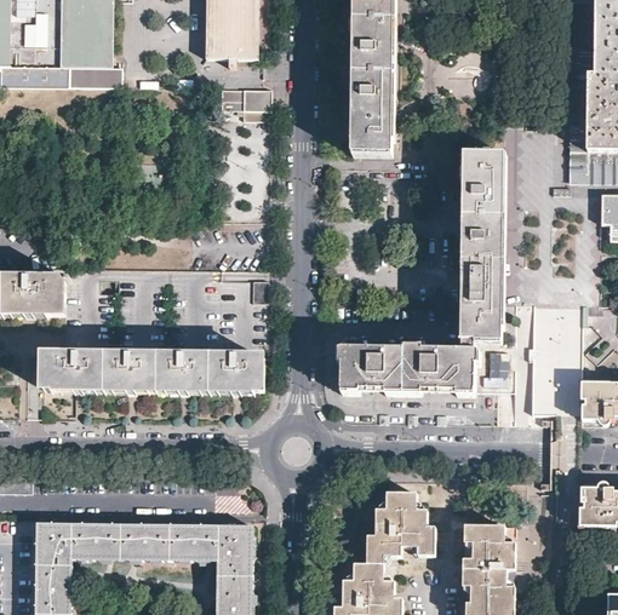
[(0,84),(34,85),(34,64),(10,63),(10,0),(0,0),(0,84)]
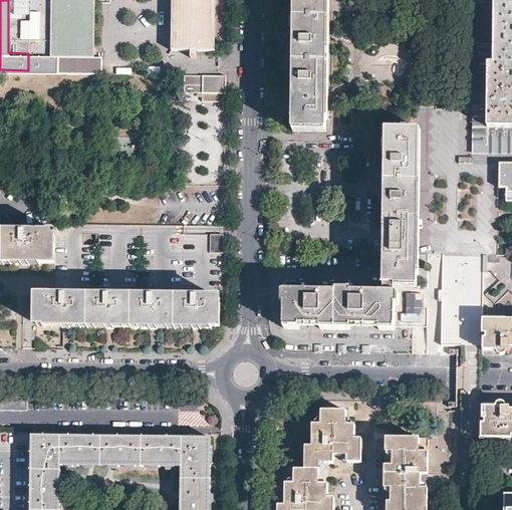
[(96,52),(95,0),(49,0),(49,53),(28,53),(28,70),(105,71),(105,52),(96,52)]
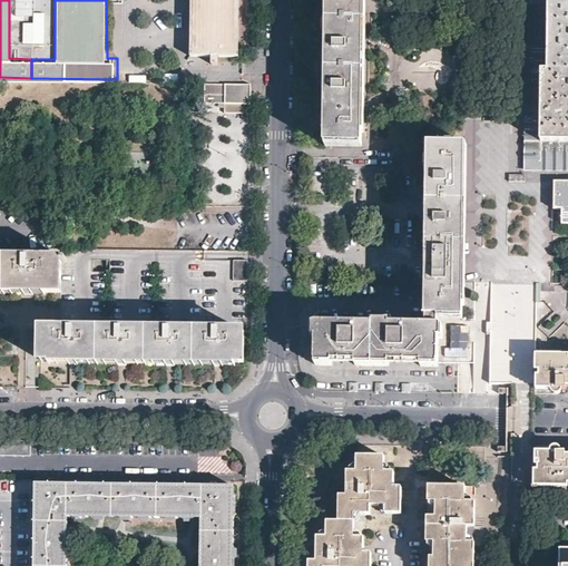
[(236,51),(236,0),(188,0),(188,51),(236,51)]
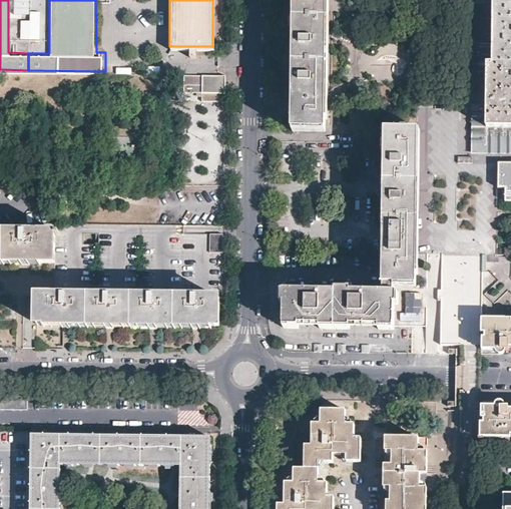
[(293,0),(291,124),(324,125),(324,103),(324,86),(325,84),(324,82),(325,0),(293,0)]
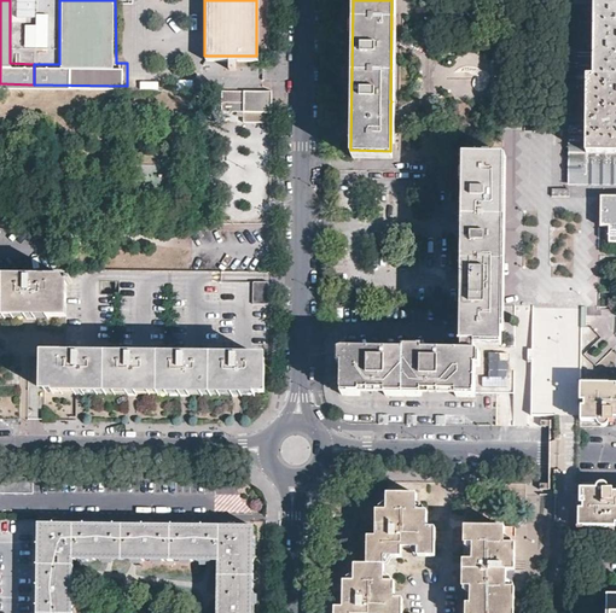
[(568,177),(615,177),(615,0),(569,0),(569,71),(567,176),(568,177)]
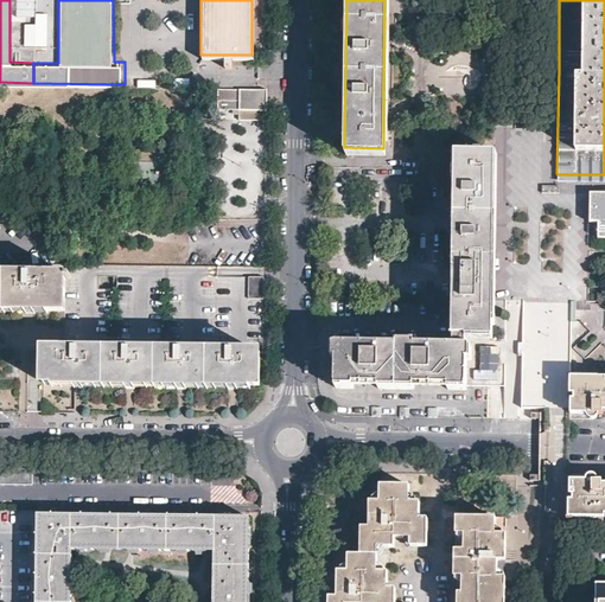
[(33,21),(23,21),(23,44),(44,44),(44,10),(33,10),(33,21)]
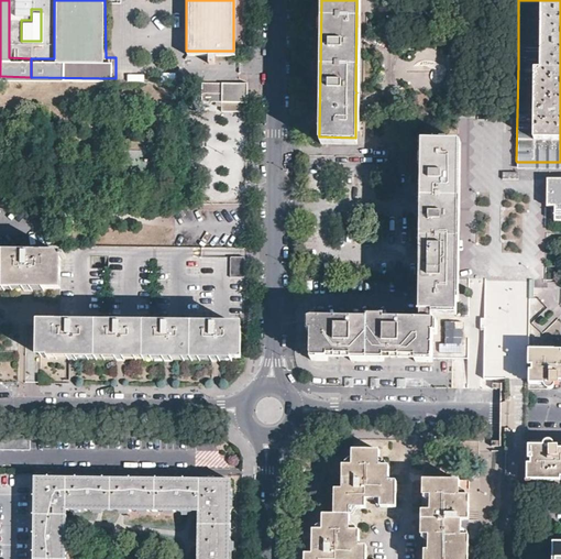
[(243,77),(219,79),(219,91),(219,98),(244,99),(243,77)]
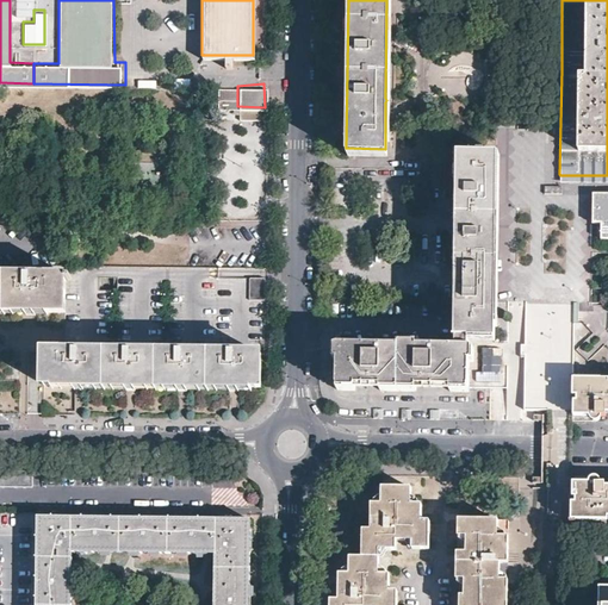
[(237,86),(215,86),(213,98),(213,106),(237,106),(237,99),(237,86)]
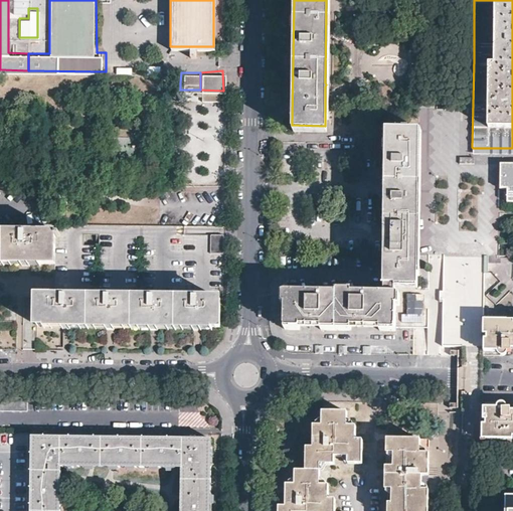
[(223,91),(200,90),(199,98),(223,99),(223,91)]
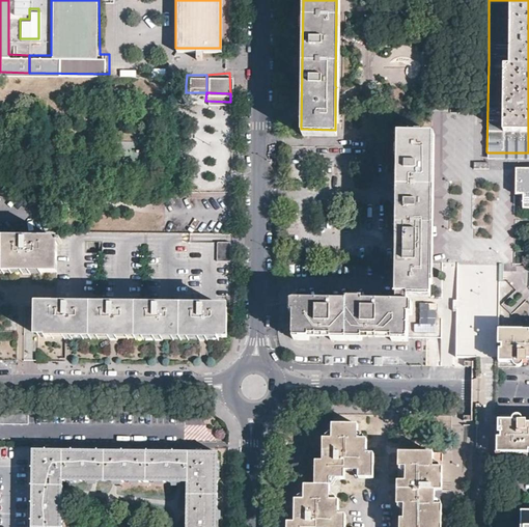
[(428,290),(428,258),(429,231),(429,210),(430,153),(430,130),(397,130),(394,280),(394,290),(395,290),(406,290),(428,290)]
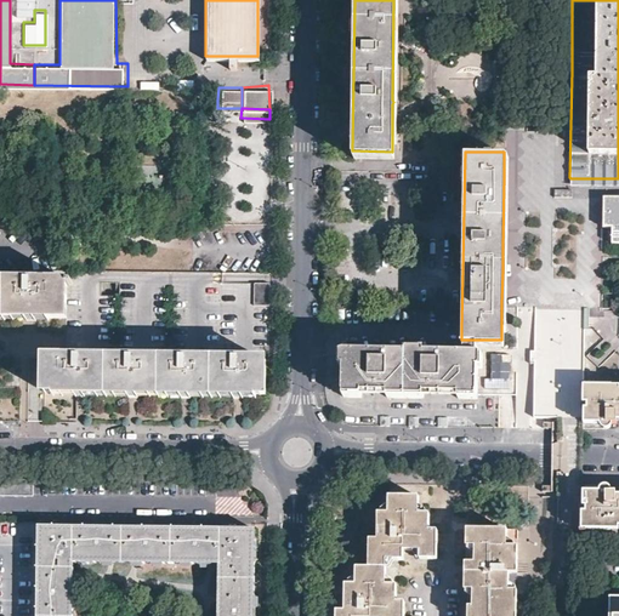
[(618,195),(597,197),(597,231),(607,231),(607,247),(618,246),(618,195)]
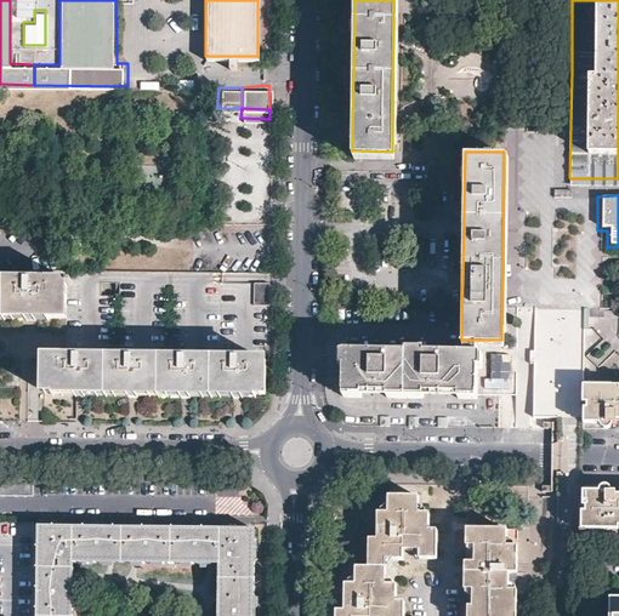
[(0,315),(46,317),(46,314),(63,314),(63,278),(0,275),(0,315)]
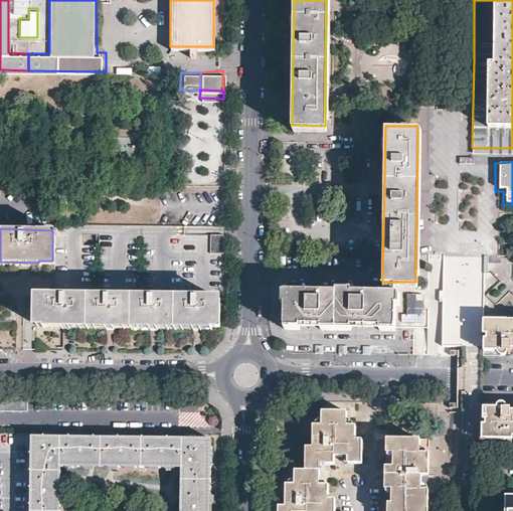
[(220,249),(220,231),(208,231),(208,249),(220,250),(220,249)]
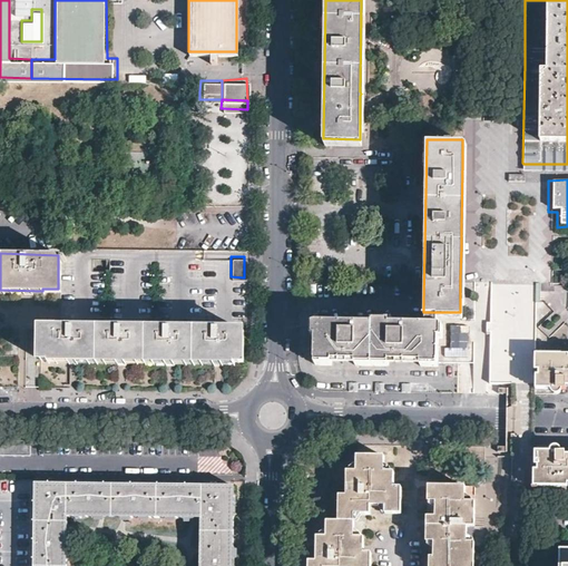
[(550,279),(555,279),(562,279),(564,277),(562,263),(550,263),(550,275),(550,279)]
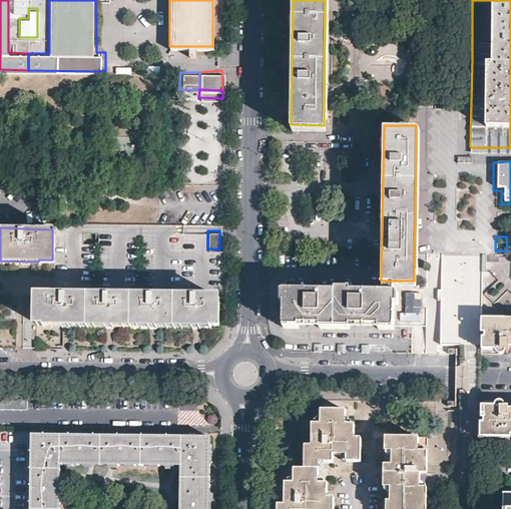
[(484,269),(484,250),(458,249),(458,287),(439,287),(439,302),(439,341),(479,342),(479,329),(479,314),(480,279),(480,269),(484,269)]
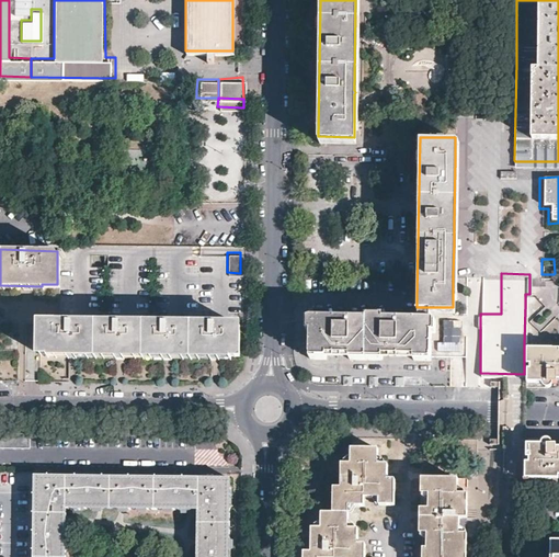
[(501,314),(501,273),(481,273),(480,314),(501,314)]
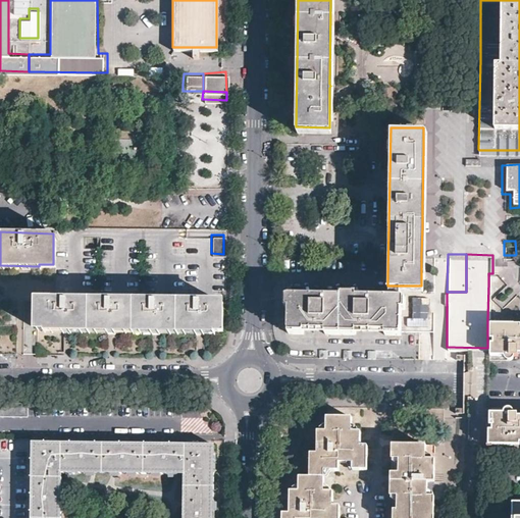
[(399,293),(399,286),(388,286),(388,294),(354,294),(338,293),(286,293),(286,304),(286,327),(301,327),(322,327),(353,328),(382,328),(398,328),(399,305),(402,305),(403,295),(402,294),(399,294),(399,293)]
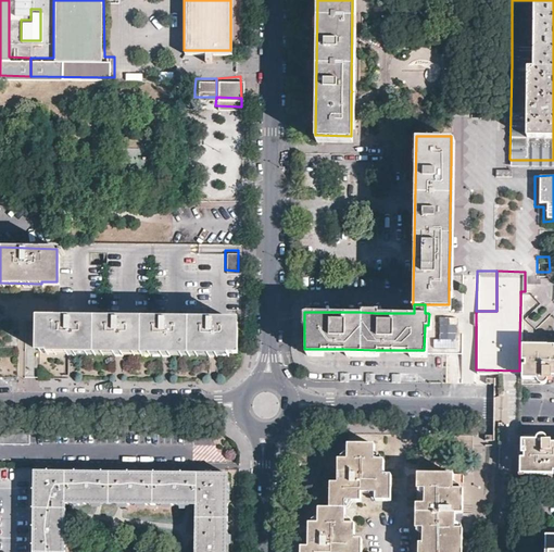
[(235,349),(235,320),(234,318),(58,316),(58,315),(40,315),(39,316),(38,347),(47,347),(47,350),(226,352),(226,349),(235,349)]
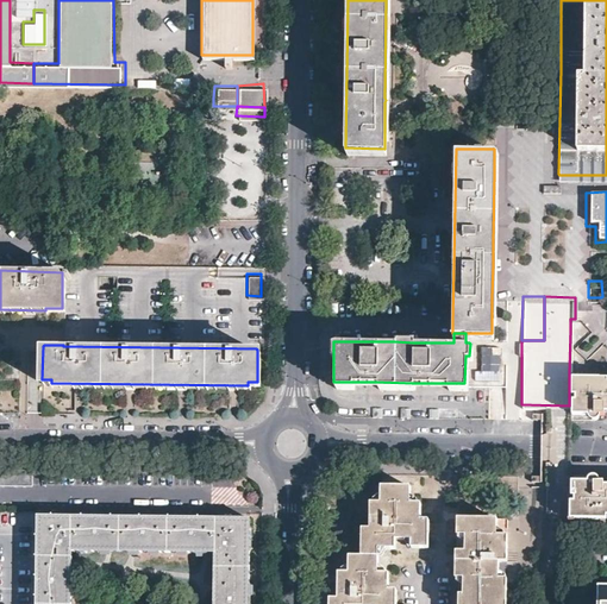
[(482,383),(482,357),(469,356),(465,356),(464,383),(482,383)]
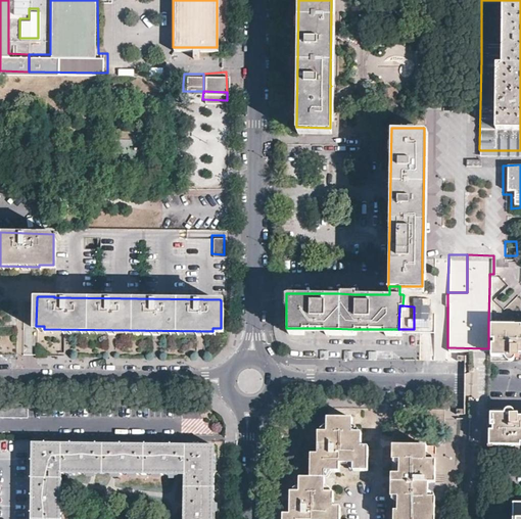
[(426,330),(426,307),(414,307),(414,329),(426,330)]
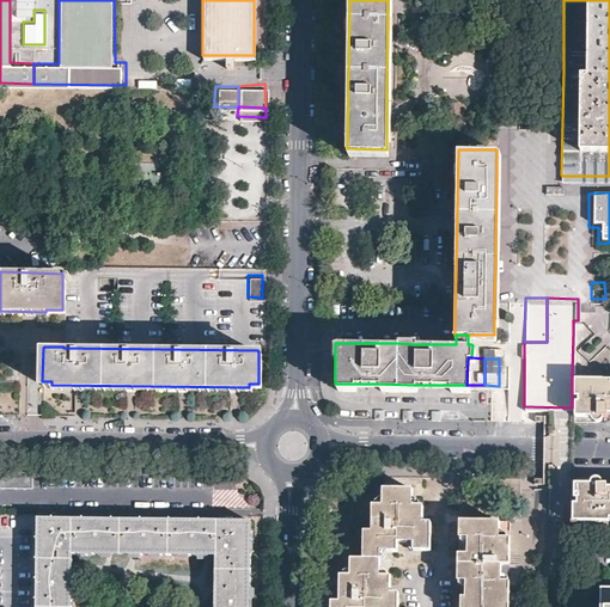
[(575,408),(595,408),(596,375),(572,374),(572,392),(575,392),(575,408)]
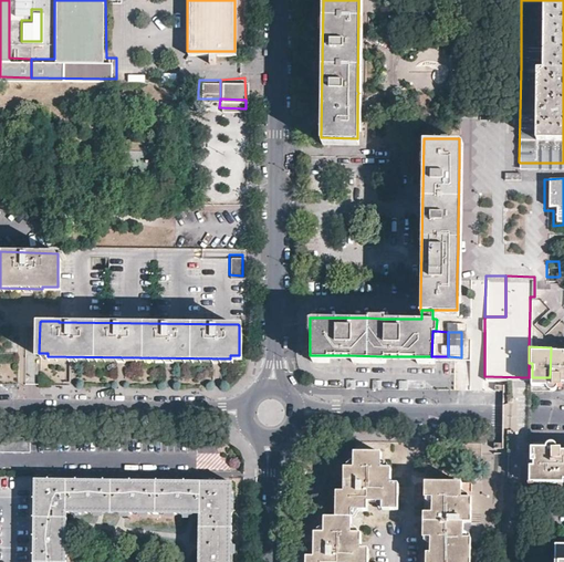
[(550,377),(550,386),(551,386),(553,384),(555,382),(556,381),(561,381),(561,378),(563,377),(563,350),(556,350),(555,347),(551,347),(550,377)]
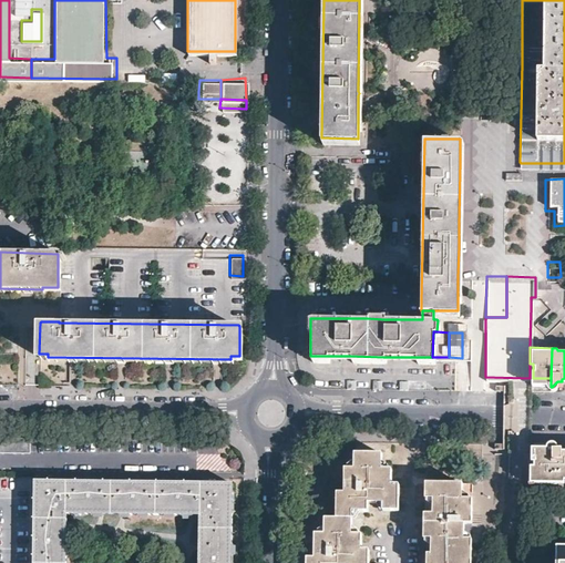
[(530,480),(551,480),(551,440),(533,439),(532,463),(532,467),(530,467),(530,480)]
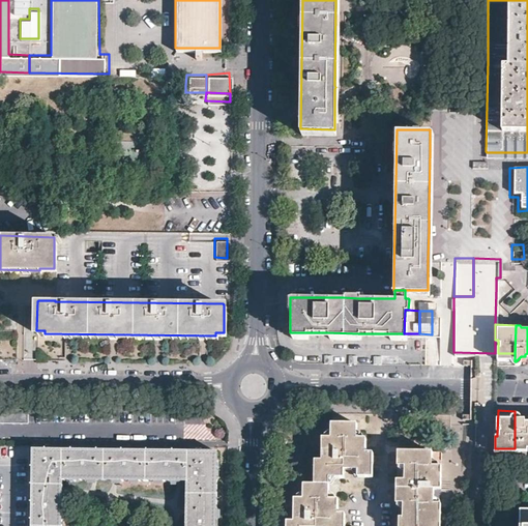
[(515,411),(515,448),(520,448),(520,444),(527,443),(527,418),(525,418),(525,416),(521,415),(518,412),(515,411)]
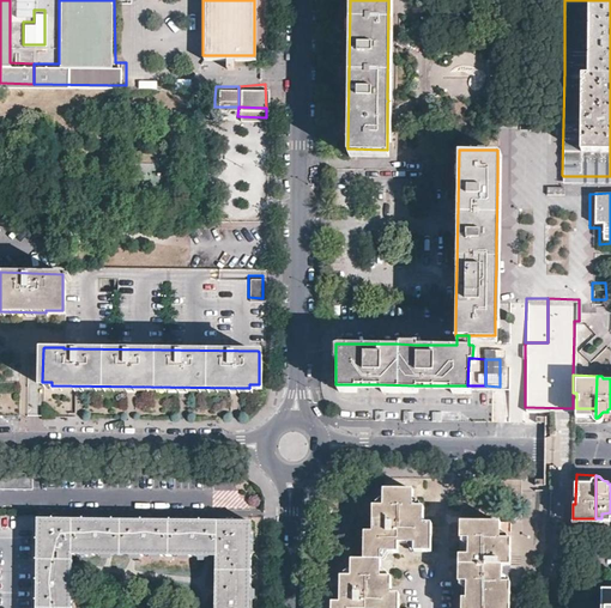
[(338,594),(395,594),(395,588),(387,588),(387,571),(379,571),(379,545),(395,546),(395,537),(412,537),(412,545),(429,546),(429,517),(422,516),(421,502),(412,500),(411,500),(411,485),(381,485),(381,500),(371,500),(370,527),(361,527),(361,542),(361,554),(349,554),(349,570),(339,570),(338,594)]
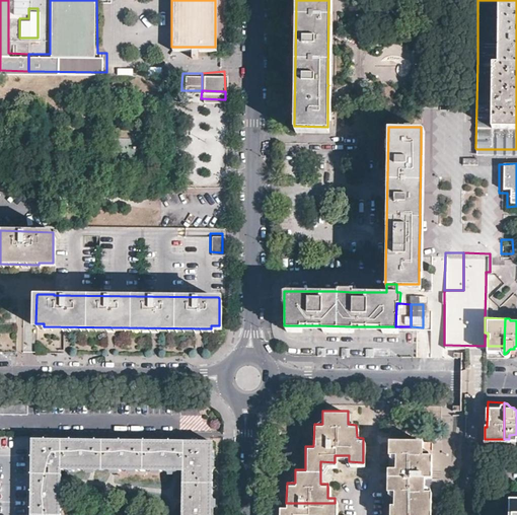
[(180,514),(209,514),(210,500),(211,446),(211,439),(31,437),(31,448),(30,497),(29,514),(58,514),(59,465),(181,467),(180,514)]
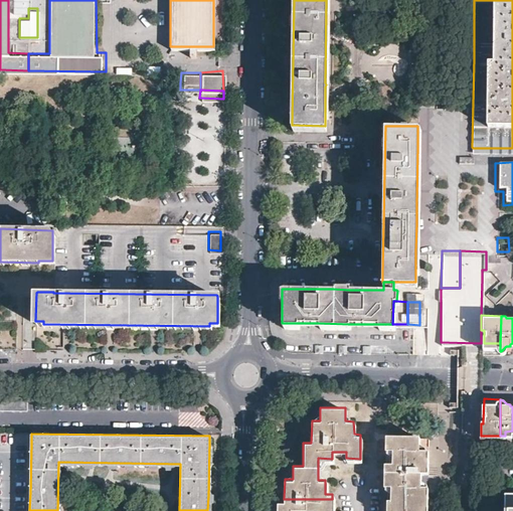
[(385,435),(385,442),(402,442),(401,460),(404,460),(406,461),(405,477),(392,477),(391,502),(386,503),(385,502),(384,510),(425,510),(426,461),(426,449),(418,448),(417,435),(385,435)]
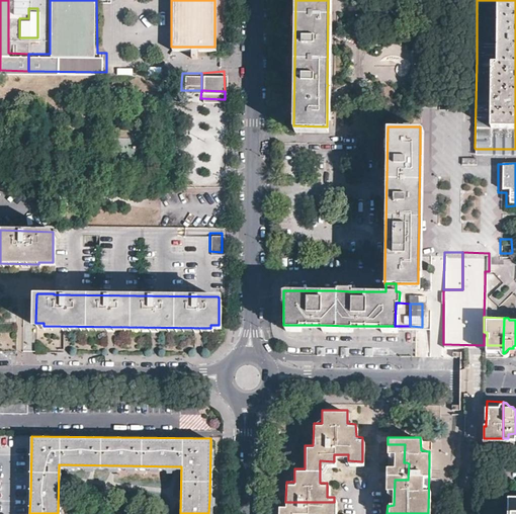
[(388,488),(388,499),(388,505),(389,506),(394,505),(395,480),(408,480),(409,463),(407,462),(404,462),(405,444),(388,444),(388,464),(385,464),(384,465),(384,488),(388,488)]
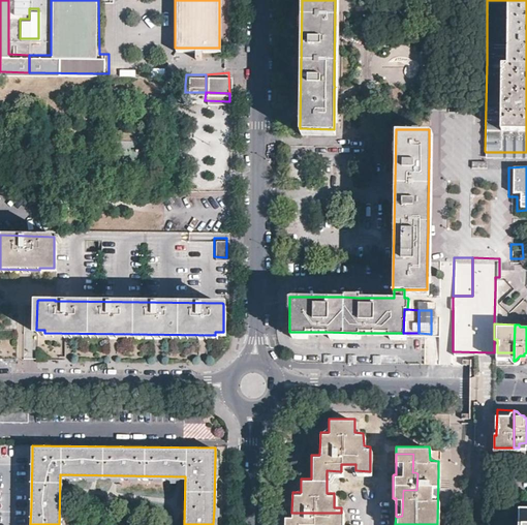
[(341,520),(341,513),(291,513),(291,516),(284,516),(284,524),(312,524),(313,524),(328,524),(327,524),(350,524),(350,520),(341,520)]
